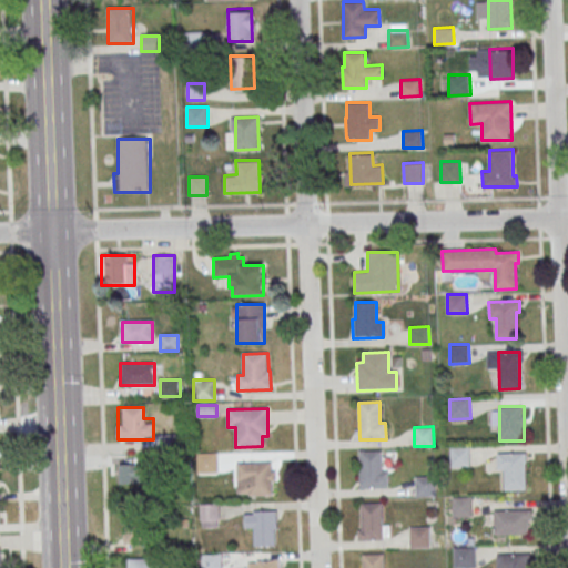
[(449,447),(470,446),(470,466),(450,467),(449,447)]
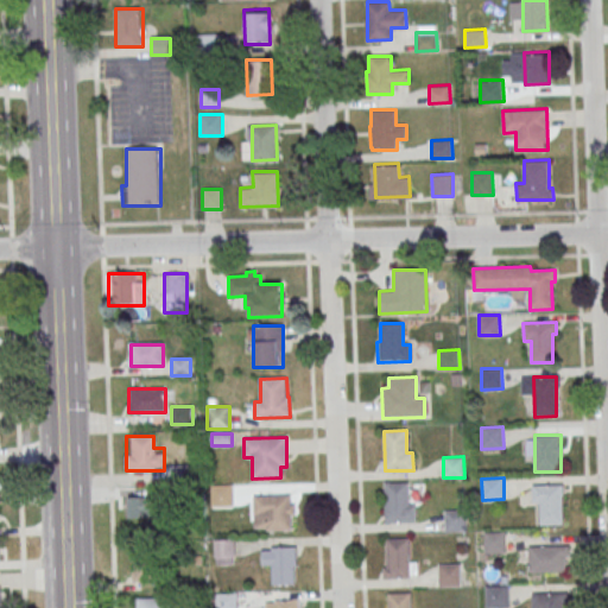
[(407,483),(407,523),(386,524),(385,485),(407,483)]
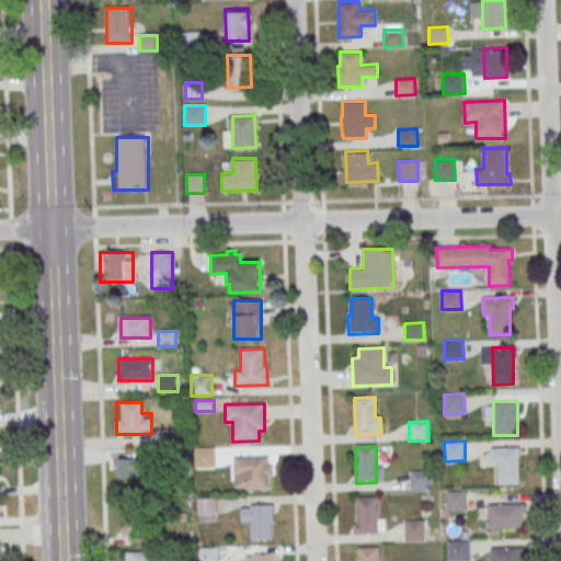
[(214,448),(196,448),(196,467),(214,467),(214,448)]
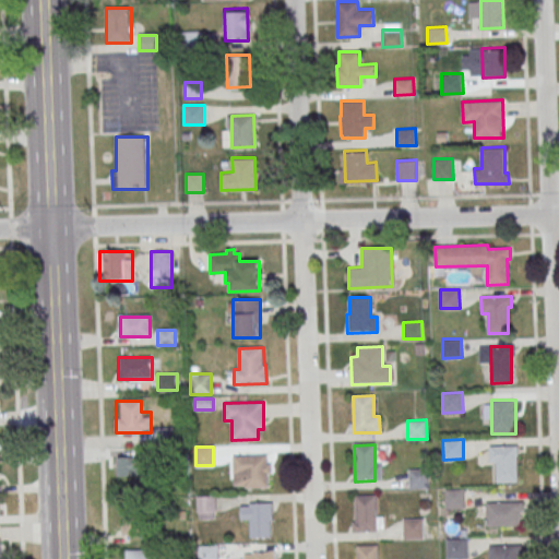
[(515,447),(516,483),(497,484),(496,447),(515,447)]
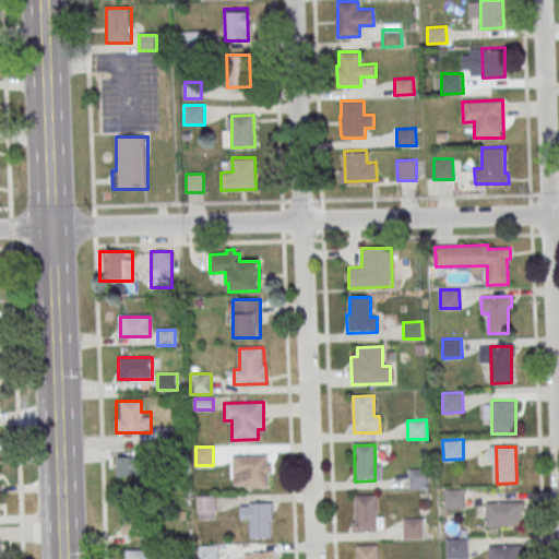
[(116,458),(117,477),(143,477),(142,456),(116,458)]
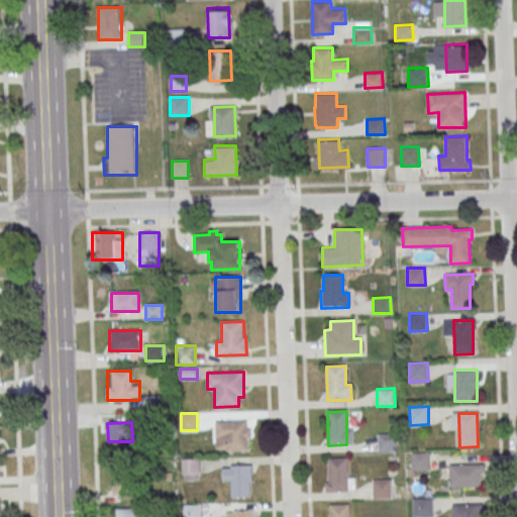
[(216,451),(250,451),(250,422),(216,422),(216,451)]
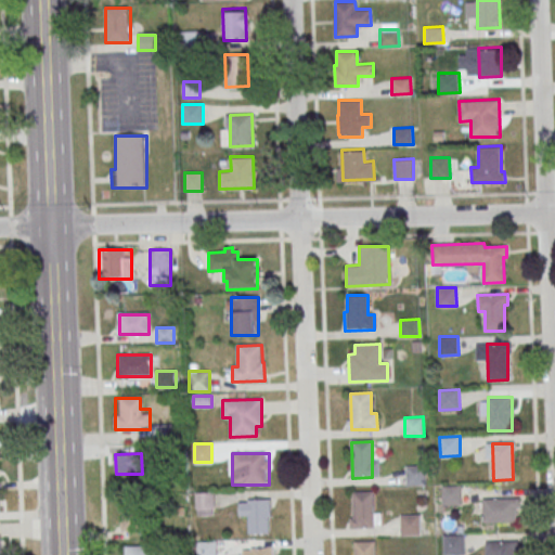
[(405,465),(425,465),(425,483),(407,483),(405,465)]
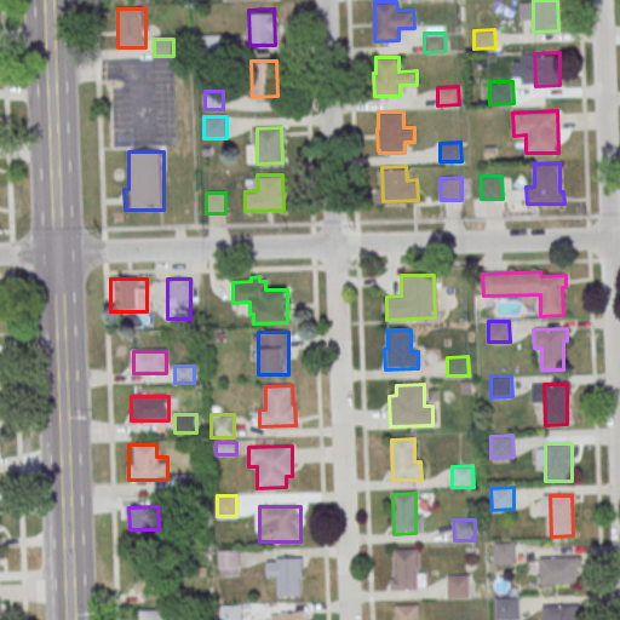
[(493,543),(515,541),(516,563),(493,564),(493,543)]
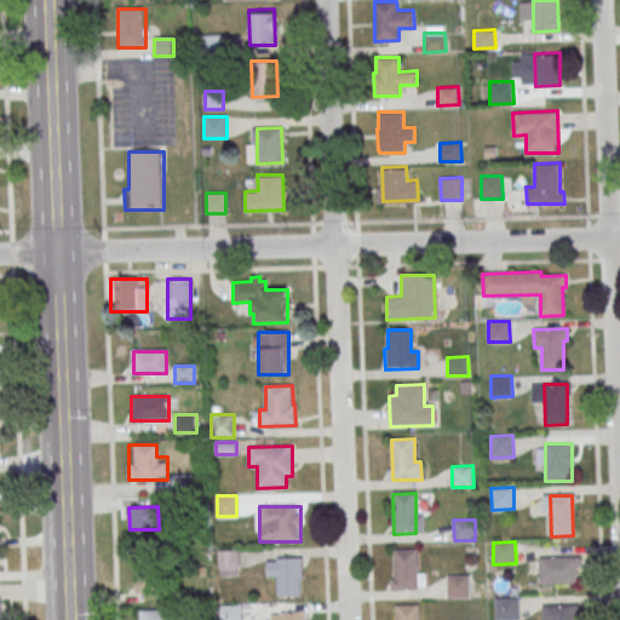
[(417,549),(418,590),(395,590),(394,550),(417,549)]
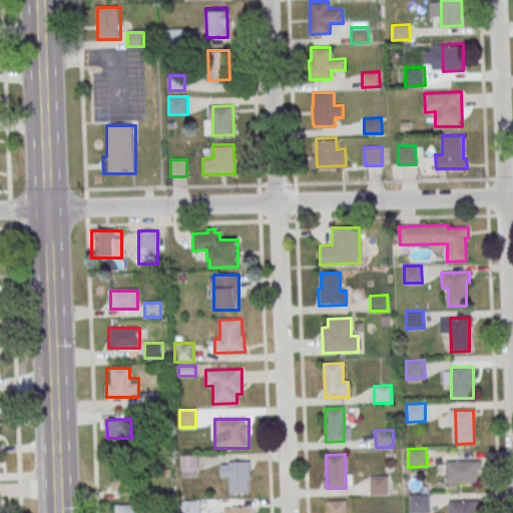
[(197,455),(180,455),(180,477),(197,477),(197,455)]
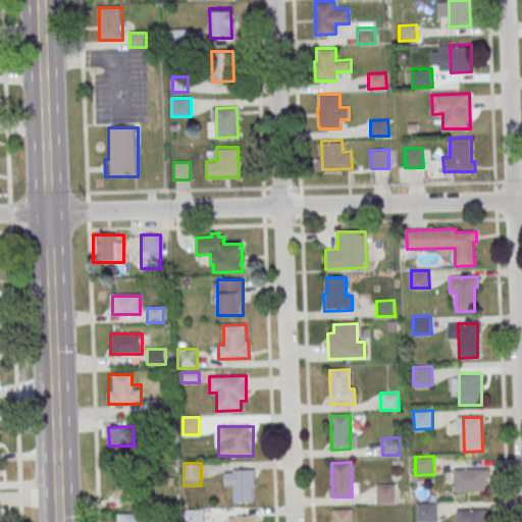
[(252,469),(253,504),(233,504),(232,470),(252,469)]
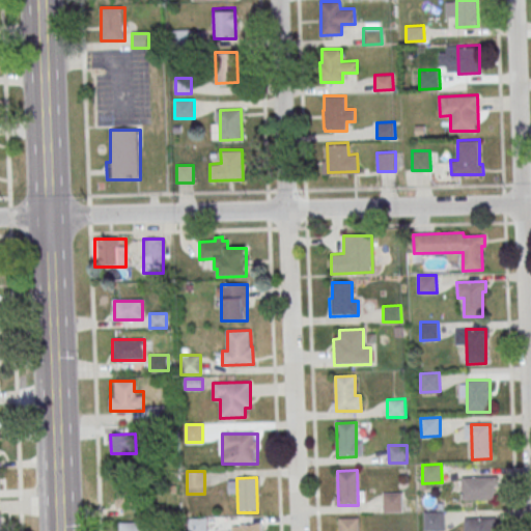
[(496,477),(462,477),(462,500),(496,500),(496,477)]
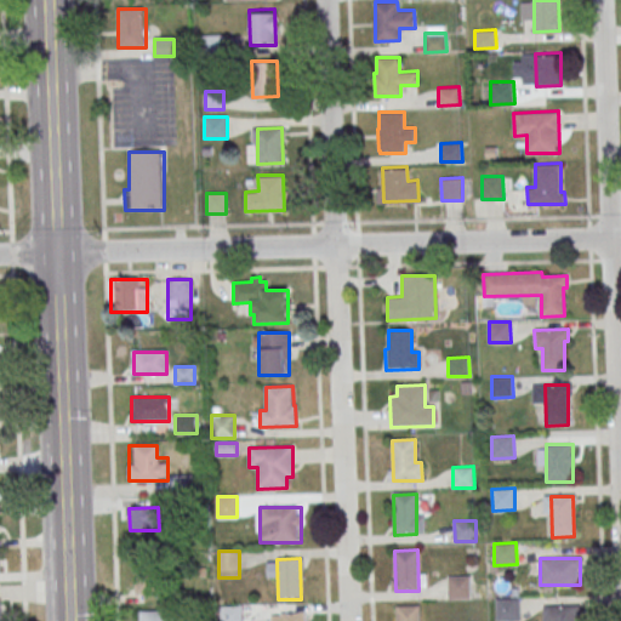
[(135,594),(161,594),(161,560),(135,560),(135,594)]
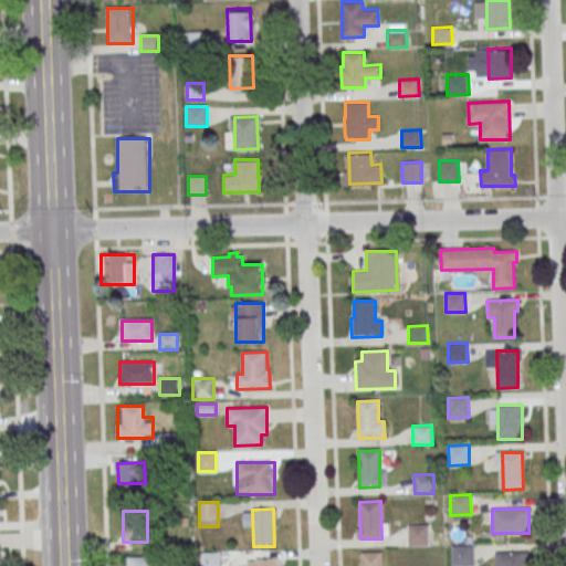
[(408,525),(429,524),(429,545),(409,545),(408,525)]
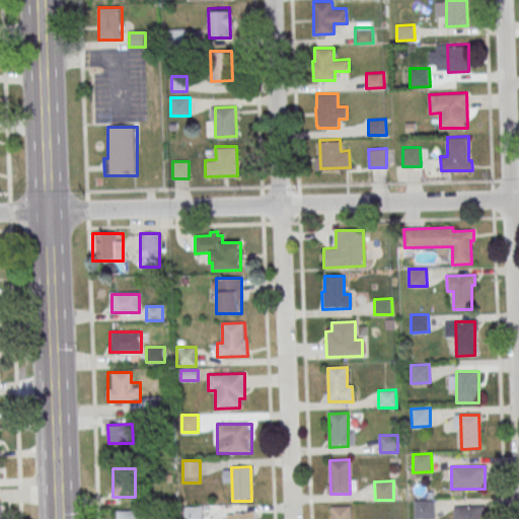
[(416,518),(415,500),(434,500),(434,518),(416,518)]
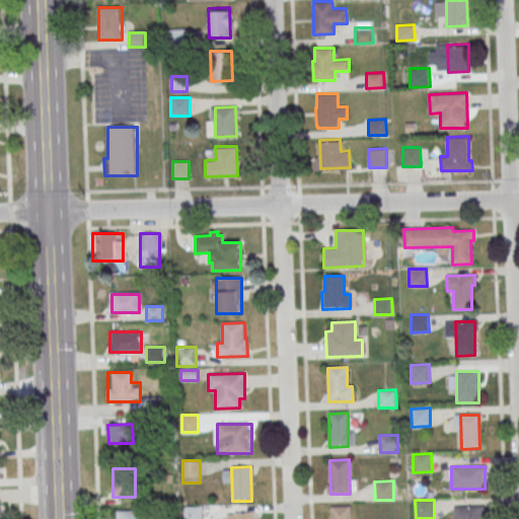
[(482,506),(482,518),(462,518),(462,506),(482,506)]
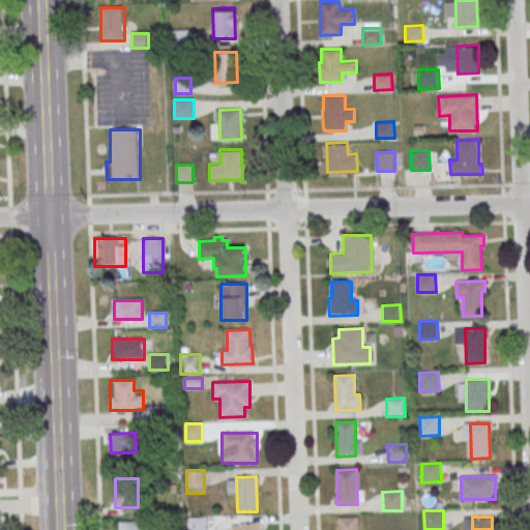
[(206,529),(207,518),(188,518),(188,529),(206,529)]
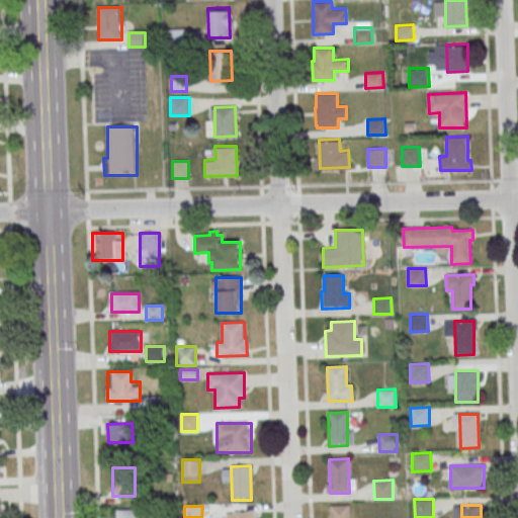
[(349,506),(349,517),(330,517),(330,506),(349,506)]
